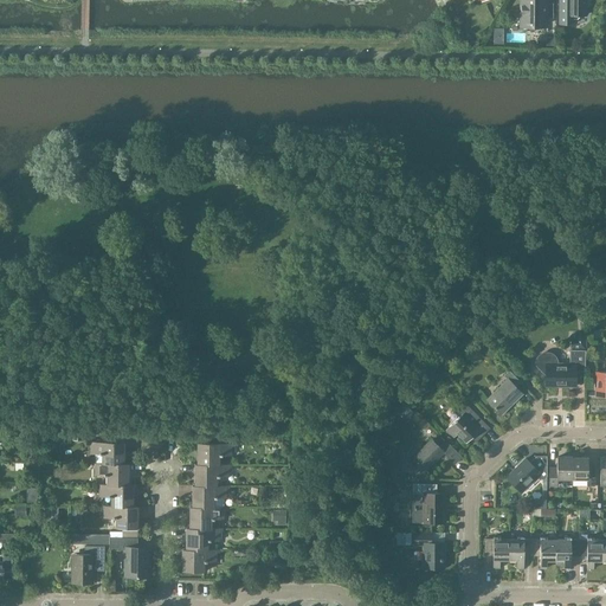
[(519,0),(520,26),(545,26),(545,19),(552,19),(552,4),(545,4),(543,0),(519,0)]
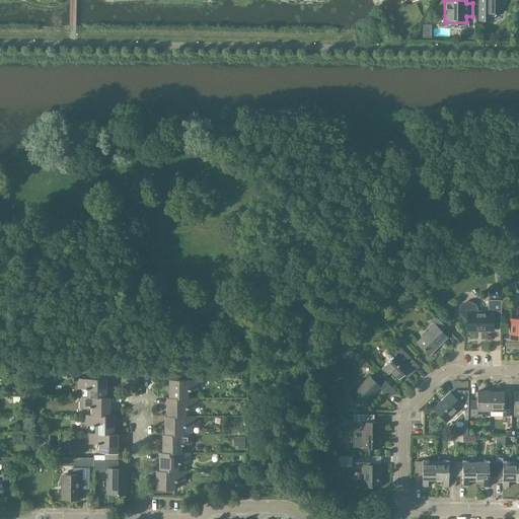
[(478,0),(478,20),(490,20),(490,16),(494,16),(496,14),(496,13),(502,13),(502,6),(503,6),(505,4),(505,0),(504,0),(478,0)]
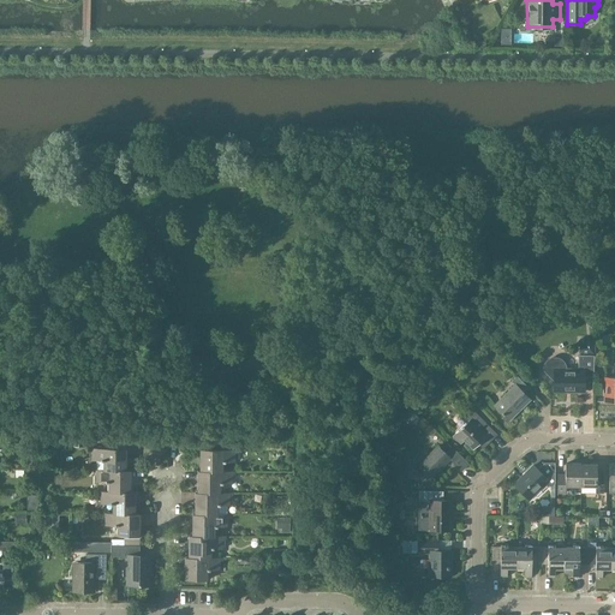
[(543,369),(554,380),(553,392),(584,392),(584,376),(593,376),(593,356),(578,354),(578,369),(565,369),(565,365),(563,362),(561,359),(557,358),(550,358),(547,359),(544,362),(543,365),(543,369)]
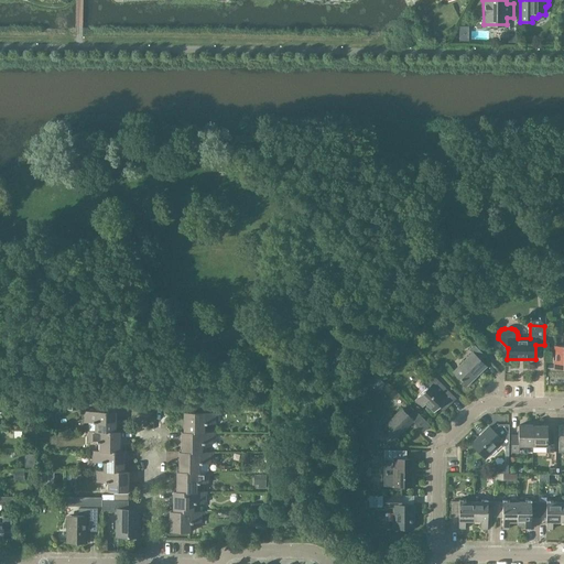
[(479,360),(484,356),(485,355),(474,344),(468,349),(472,351),(453,371),(466,386),(486,366),(479,360)]
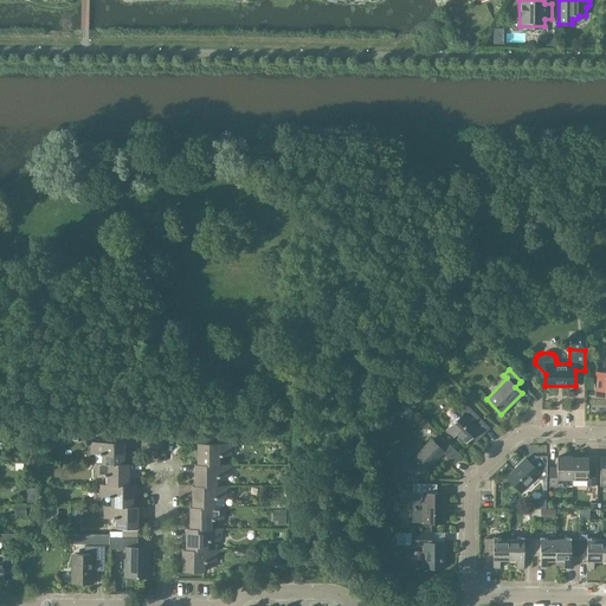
[(605,372),(595,372),(595,395),(605,395),(605,372)]
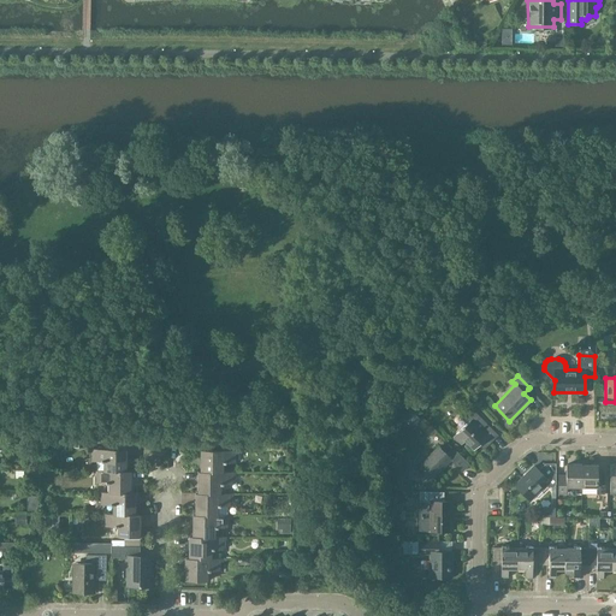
[(465,440),(473,449),(479,444),(484,449),(497,434),(474,410),(466,419),(468,421),(452,437),(460,445),(465,440)]
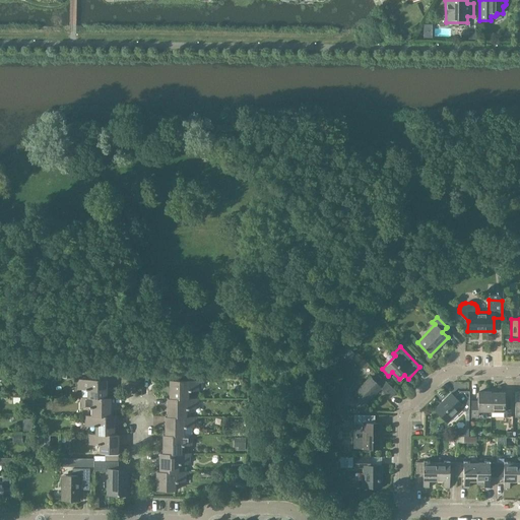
[(382,379),(377,384),(370,377),(351,394),(362,405),(380,388),(389,397),(395,392),(382,379)]
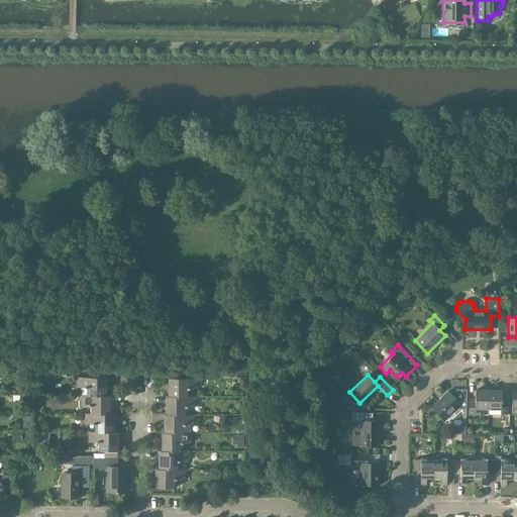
[(105,395),(106,377),(75,377),(75,379),(77,379),(77,387),(87,387),(87,395),(105,395)]
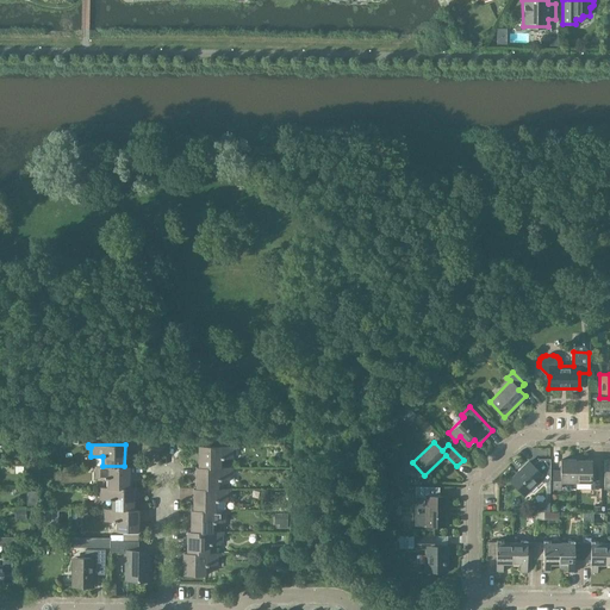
[(198,467),(221,467),(221,458),(232,459),(232,449),(236,449),(236,446),(198,446),(198,467)]
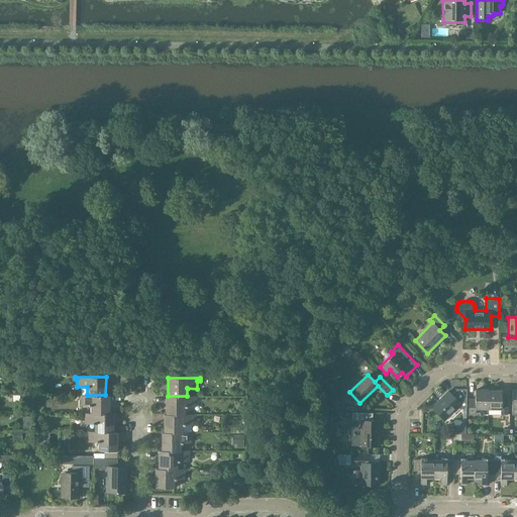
[(466,406),(466,398),(457,389),(451,395),(448,391),(432,407),(443,419),(458,405),(462,409),(466,406)]
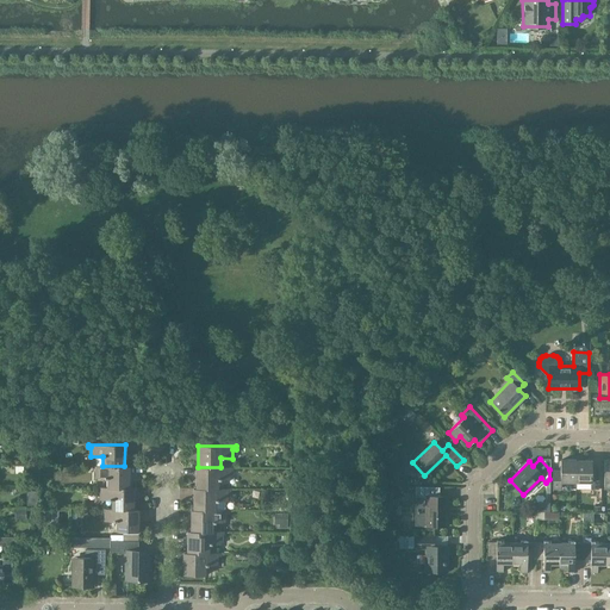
[(576,483),(576,460),(560,460),(560,471),(553,471),(553,489),(560,489),(560,481),(576,483)]
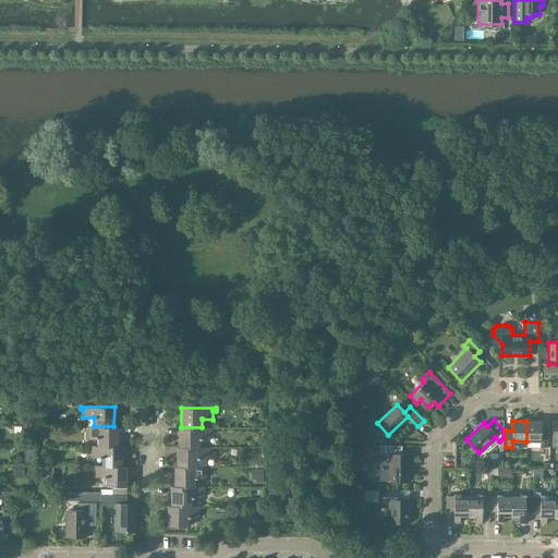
[(526,421),(526,441),(541,441),(541,447),(547,447),(547,431),(541,431),(541,421),(526,421)]
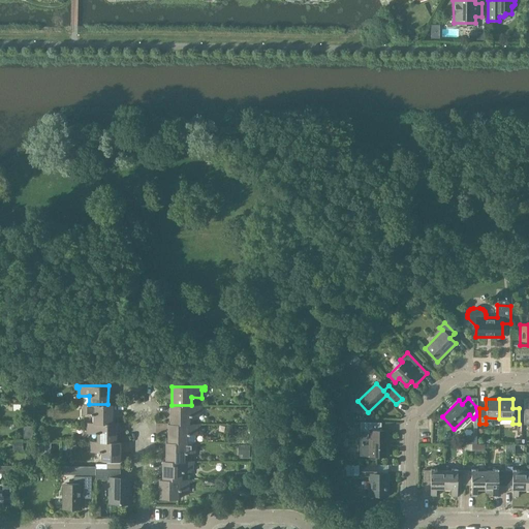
[(89,404),(81,404),(81,406),(83,406),(83,414),(93,414),(93,423),(112,423),(112,404),(107,404),(89,404)]
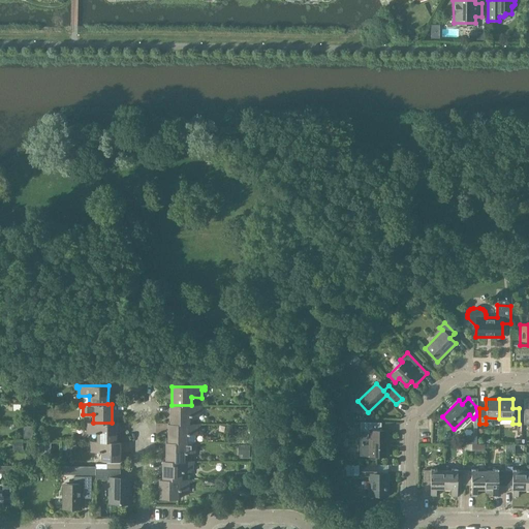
[(172,405),(169,405),(169,424),(189,424),(189,415),(199,415),(199,408),(201,408),(201,405),(191,405),(172,405)]
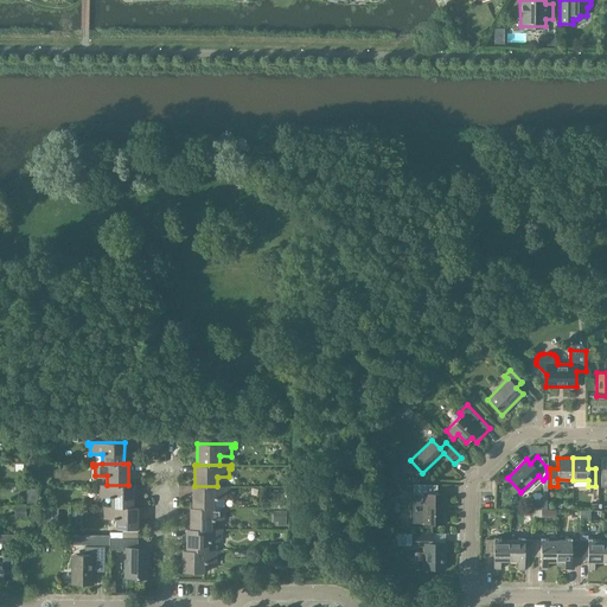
[(436,493),(436,485),(413,484),(413,494),(415,494),(415,503),(423,503),(423,512),(415,512),(414,523),(425,523),(445,523),(445,493),(436,493)]
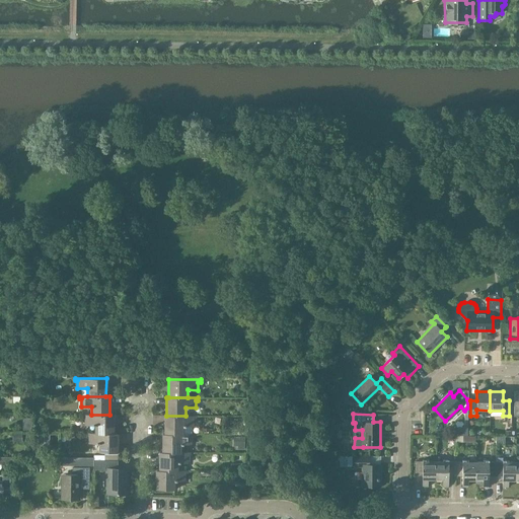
[(91,415),(82,415),(82,418),(85,418),(85,425),(95,425),(95,433),(114,433),(114,415),(109,415),(91,415)]
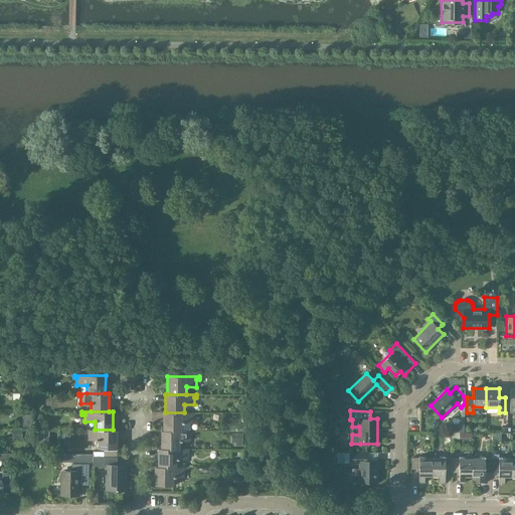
[(165,412),(163,412),(163,431),(182,431),(182,422),(192,422),(192,415),(194,415),(194,412),(184,412),(165,412)]
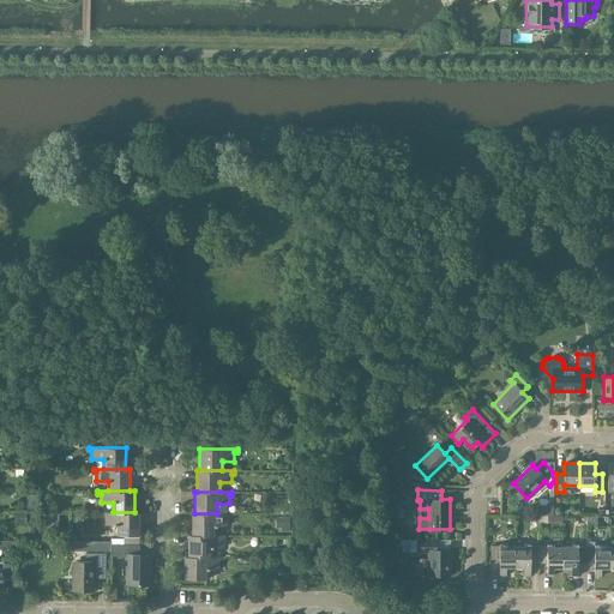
[(113,512),(102,512),(102,516),(104,516),(104,524),(116,524),(116,535),(139,535),(139,512),(134,512),(113,512)]
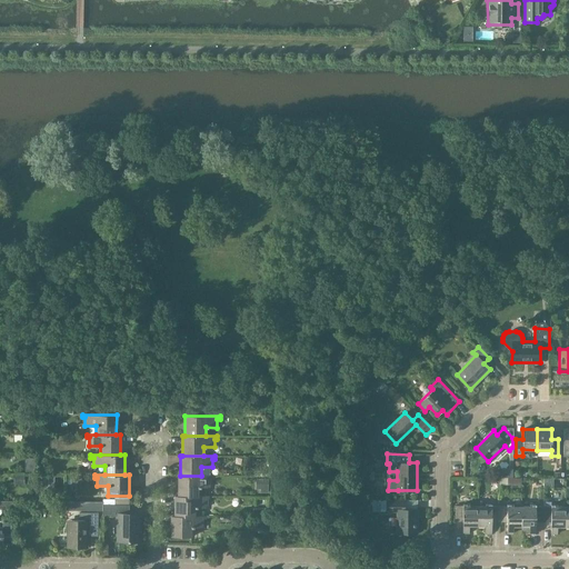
[(201,476),(180,476),(178,476),(178,496),(198,496),(198,487),(210,487),(210,479),(212,479),(212,476),(201,476)]
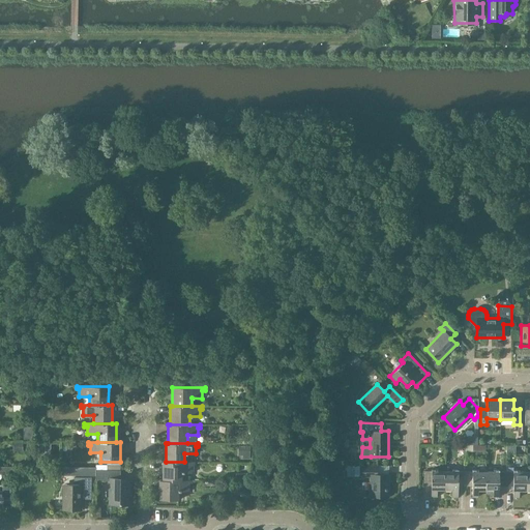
[(166,462),(163,462),(163,480),(181,480),(181,472),(193,472),(193,465),(195,465),(195,462),(184,462),(166,462)]
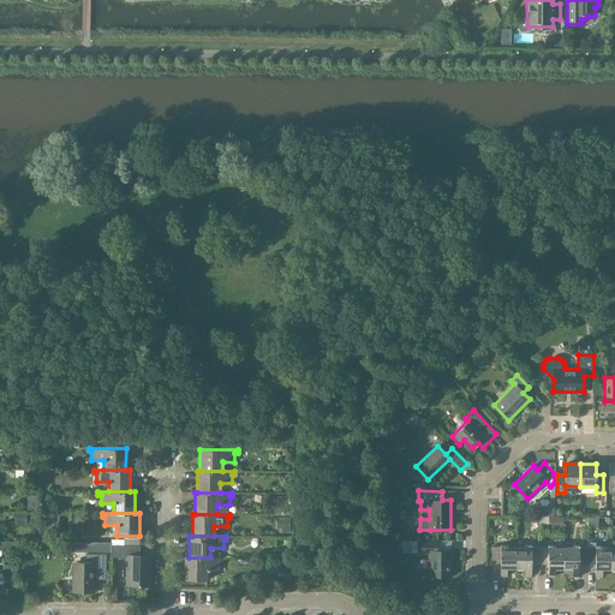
[(417,539),(417,553),(430,553),(429,575),(449,575),(451,550),(437,550),(437,541),(417,539)]
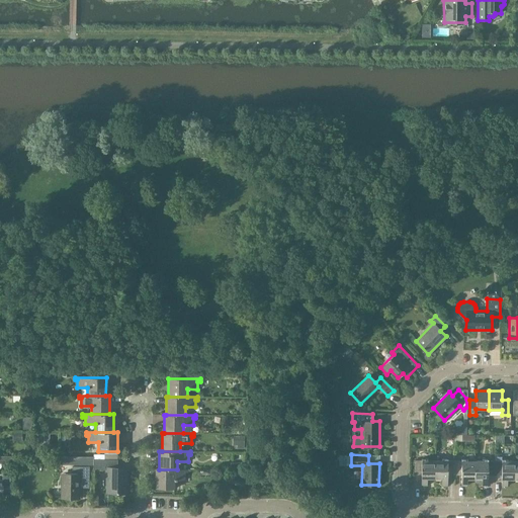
[(434,479),(434,460),(427,460),(427,458),(421,458),(421,460),(414,460),(414,475),(421,475),(421,485),(427,486),(427,479),(434,479)]
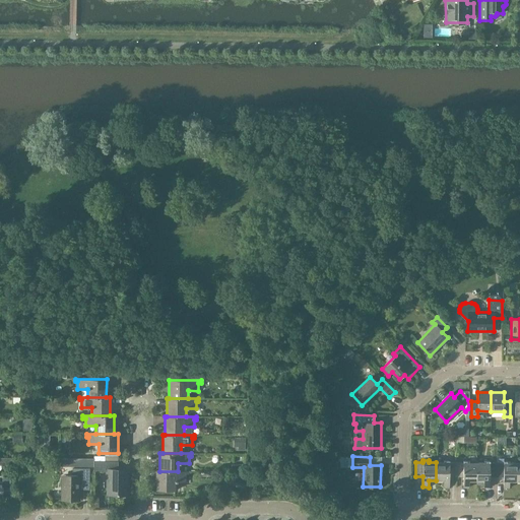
[(456,476),(456,462),(449,462),(449,460),(444,460),(444,462),(436,462),(436,480),(443,480),(443,488),(449,488),(449,476),(456,476)]
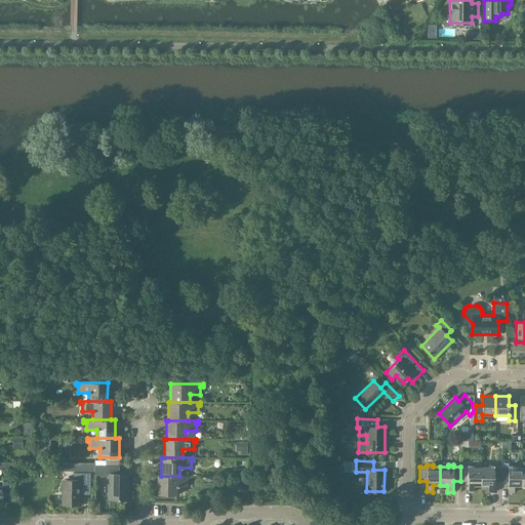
[(481,485),(481,467),(474,467),(474,465),(468,465),(468,467),(460,467),(460,481),(468,481),(468,492),(473,492),(473,485),(481,485)]
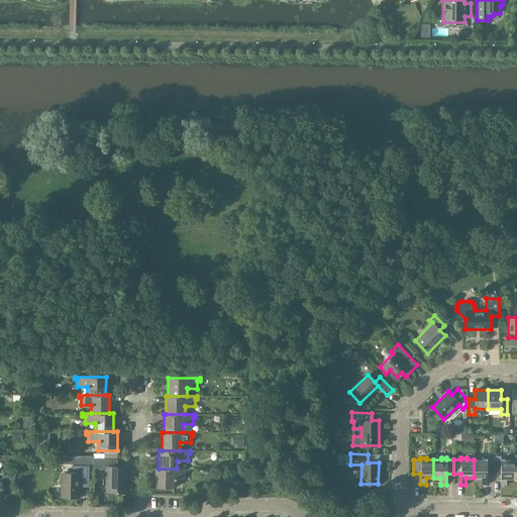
[(93,458),(93,470),(106,470),(106,475),(109,475),(109,492),(117,492),(127,492),(127,467),(117,467),(117,458),(93,458)]
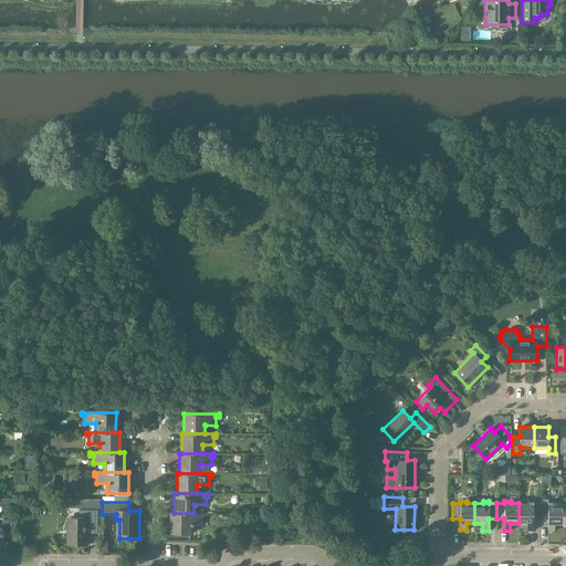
[(541,520),(541,503),(533,503),(533,502),(526,502),(526,503),(519,503),(519,523),(526,523),(526,531),(533,531),(533,519),(541,520)]
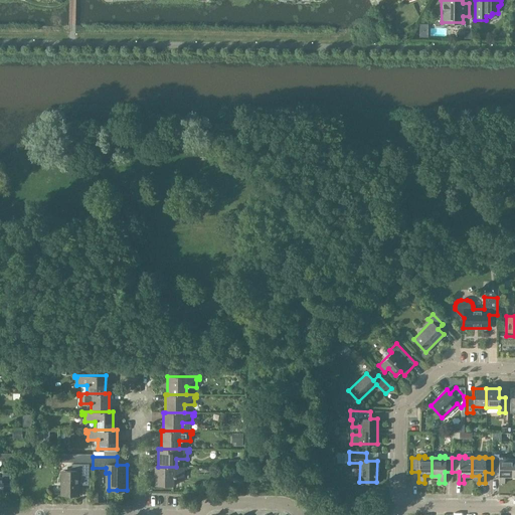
[(511,477),(511,459),(504,459),(504,457),(499,457),(499,458),(492,458),(492,473),(498,473),(498,483),(504,483),(504,477),(511,477)]
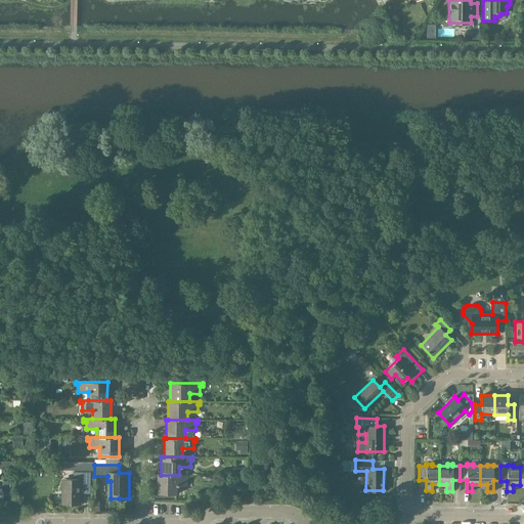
[(80,489),(90,489),(90,472),(73,472),(73,476),(75,477),(75,481),(62,480),(61,503),(80,503),(80,489)]
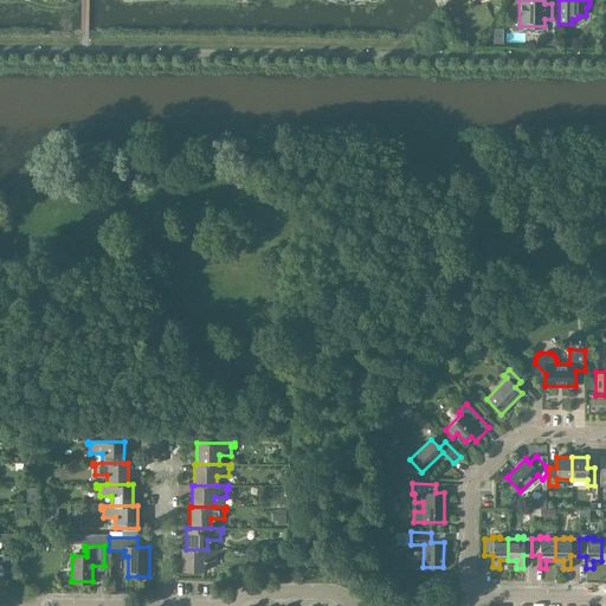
[(186,549),(182,549),(182,571),(204,571),(205,561),(216,561),(216,553),(219,553),(219,549),(207,549),(186,549)]
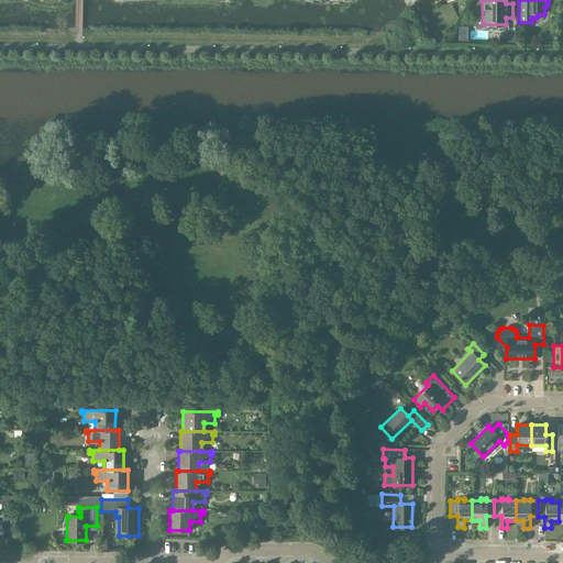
[(11,530),(11,517),(2,517),(2,521),(0,521),(0,538),(2,539),(2,530),(11,530)]
